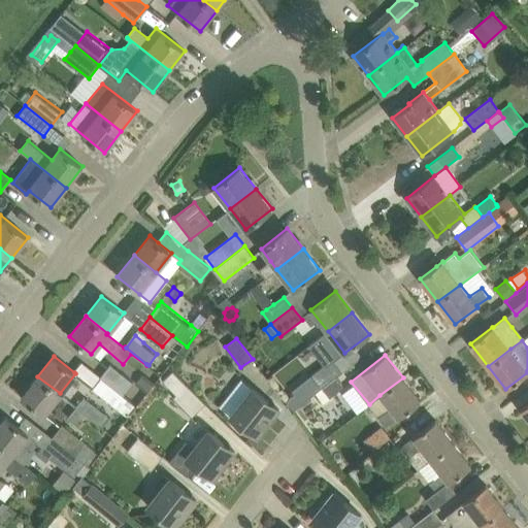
[(311,376),(320,389),(344,370),(336,358),(311,376)]
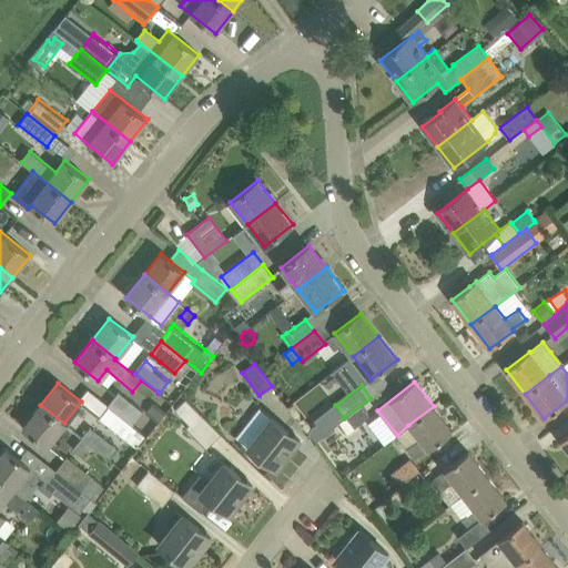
[(81,398),(80,401),(81,402),(101,417),(109,406),(88,389),(81,398)]
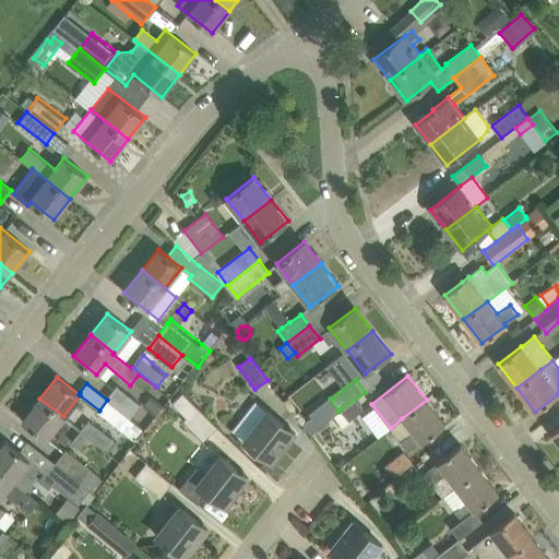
[(118,385),(107,400),(130,418),(141,404),(118,385)]
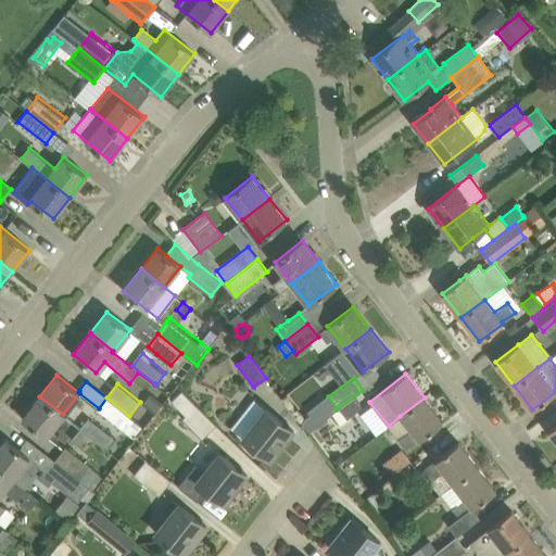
[(185,418),(204,438),(217,425),(184,390),(174,400),(188,415),(185,418)]
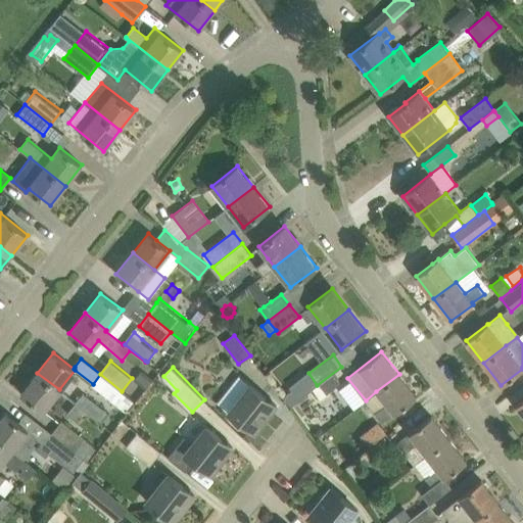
[(141,371),(134,380),(144,389),(152,379),(141,371)]
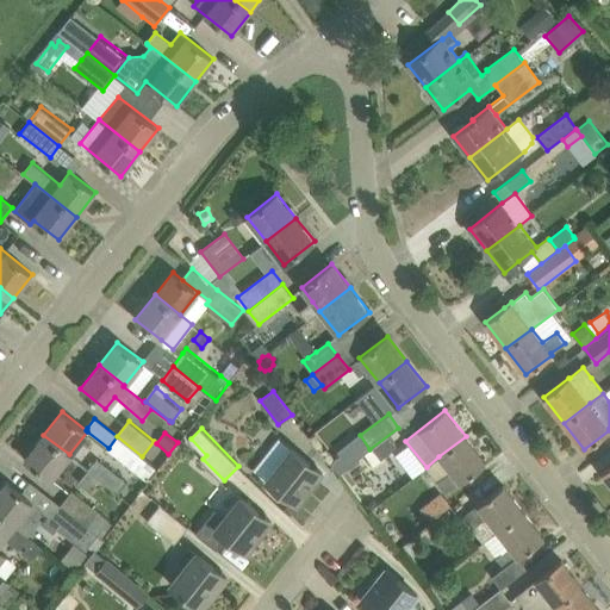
[(69,454),(43,435),(24,459),(49,479),(69,454)]
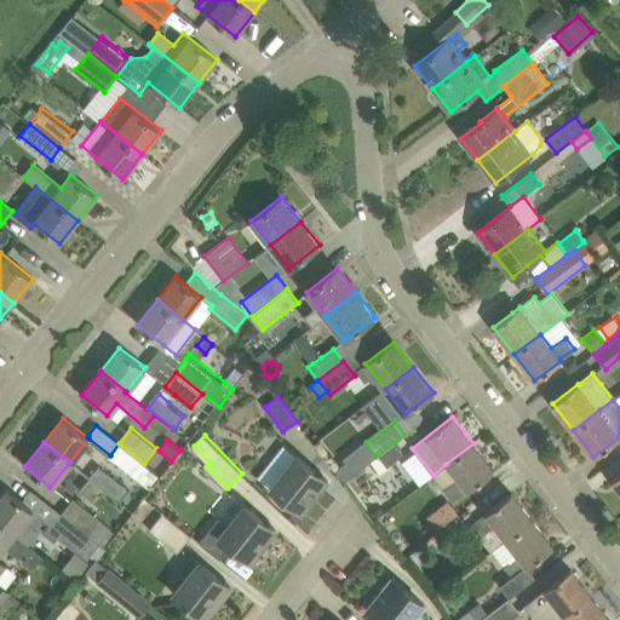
[(375,457),(366,442),(343,459),(345,463),(336,470),(344,481),(371,461),(375,457)]
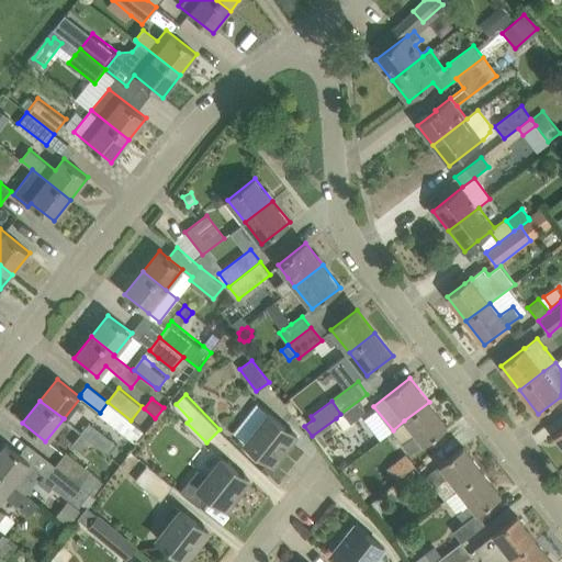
[(131,420),(108,402),(100,413),(136,441),(145,431),(131,420)]
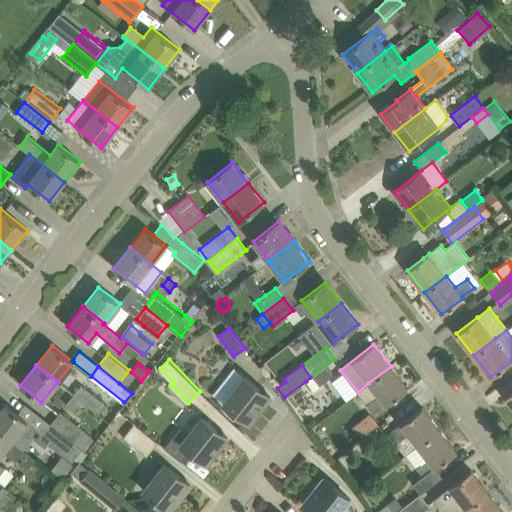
[(312,376),(320,386),(333,376),(326,366),(312,376)]
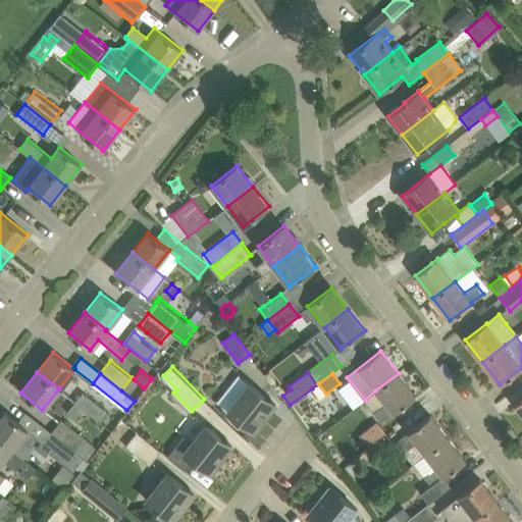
[(399,373),(375,390),(385,403),(374,412),(381,421),(394,412),(394,413),(416,396),(399,373)]
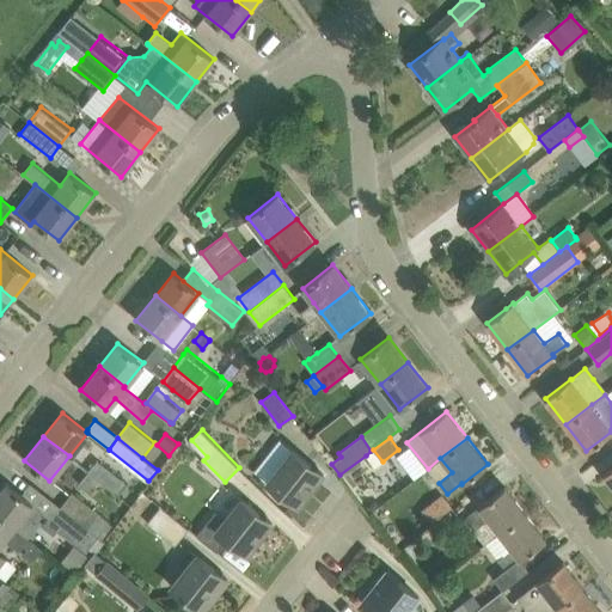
[(267,482),(298,507),(324,475),(292,450),(267,482)]
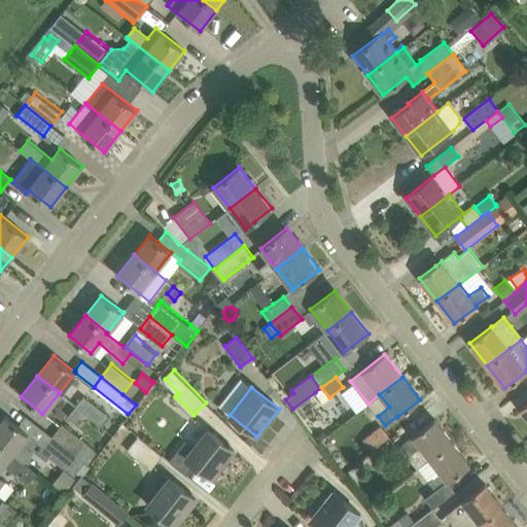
[(76,407),(84,413),(101,426),(108,417),(83,397),(76,407)]
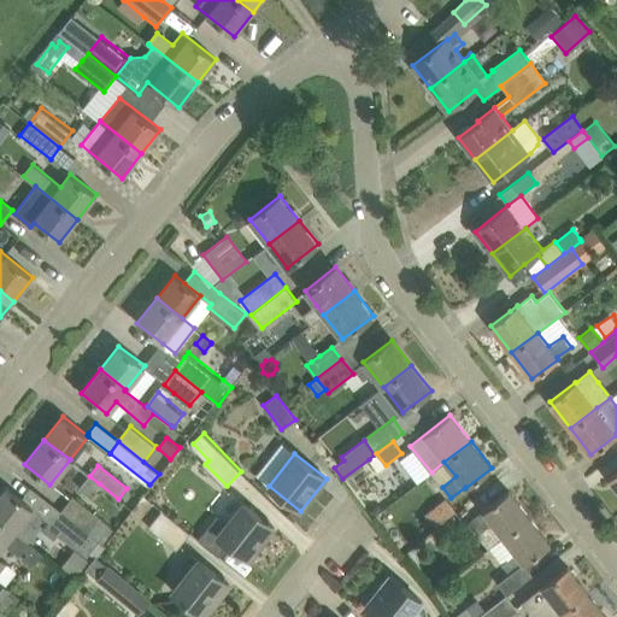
[(88,498),(99,483),(89,476),(78,489),(88,498)]
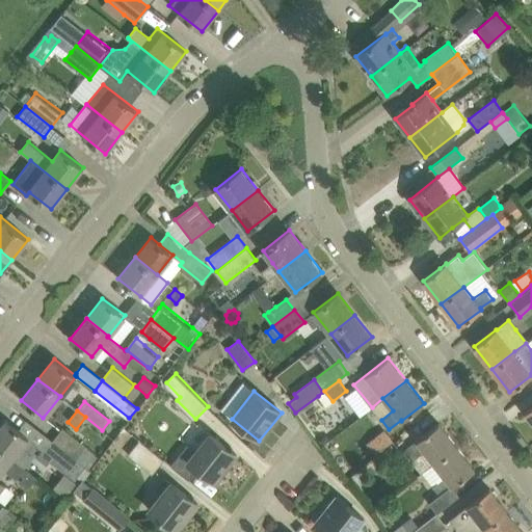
[(5,420),(0,426),(0,448),(24,468),(41,447),(5,420)]
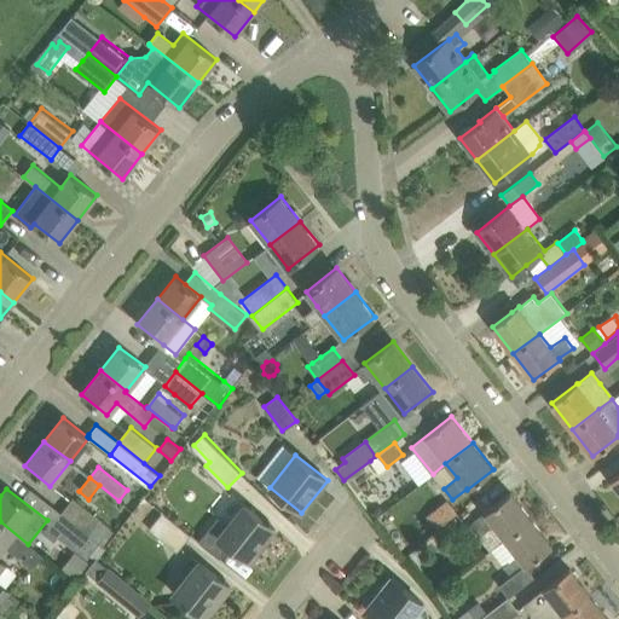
[(493,524),(505,539),(532,519),(510,492),(485,513),(486,513),(472,525),(479,534),(493,524)]
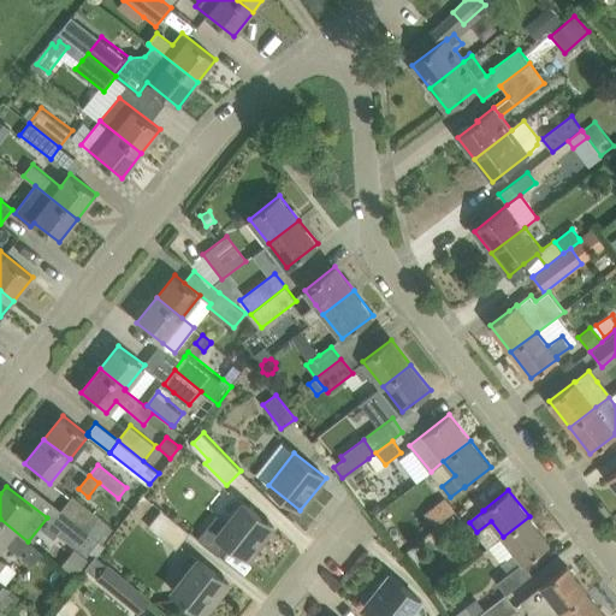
[(73,496),(61,510),(100,542),(111,526),(73,496)]
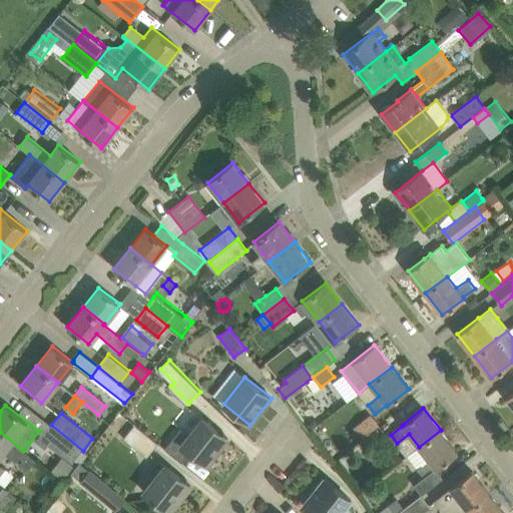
[(371,414),(354,428),(362,439),(379,425),(371,414)]
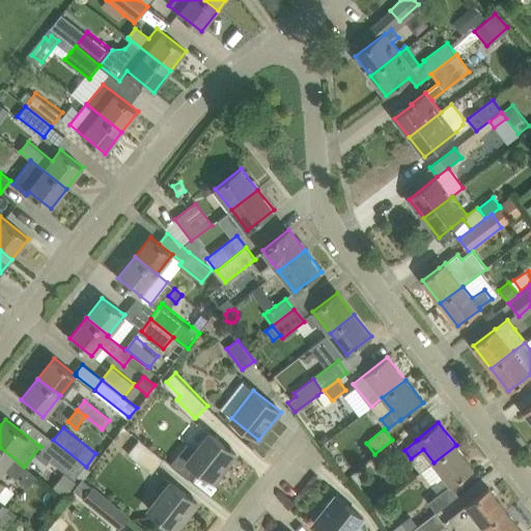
[(171,464),(176,469),(189,478),(197,468),(215,481),(236,454),(208,432),(195,450),(187,444),(171,464)]
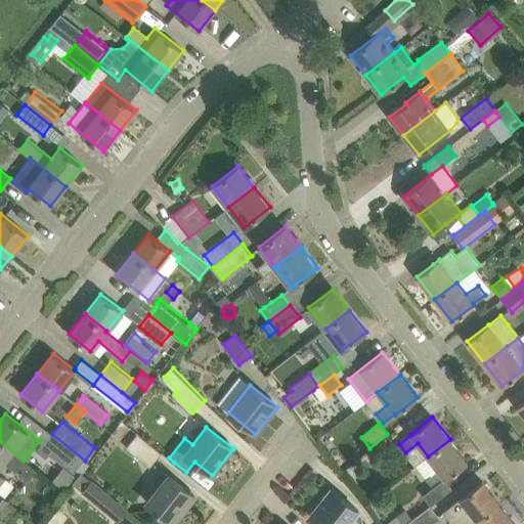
[(126,447),(149,467),(162,452),(137,433),(126,447)]
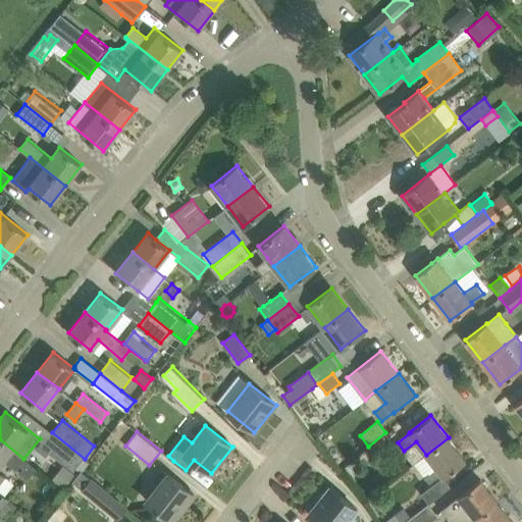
[(85,459),(52,432),(40,448),(48,454),(49,453),(72,471),(75,468),(79,470),(80,469),(83,471),(90,462),(85,459)]
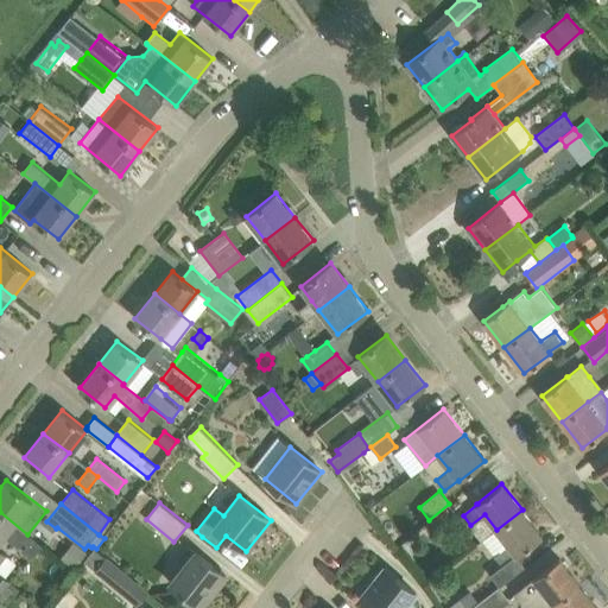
[(447,510),(435,518),(436,518),(444,531),(456,523),(447,510)]
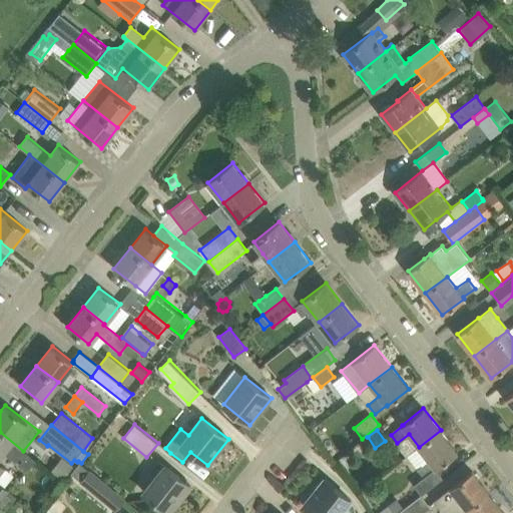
[(458,452),(441,430),(419,447),(429,460),(417,469),(423,477),(435,468),(436,470),(458,452)]
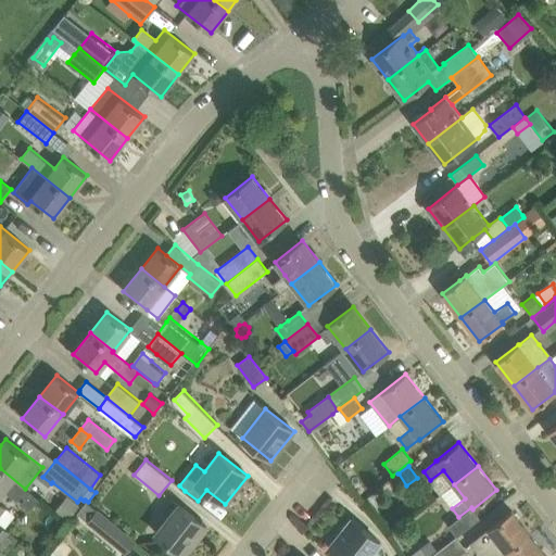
[(25,489),(0,468),(0,513),(5,507),(0,503),(0,493),(3,489),(16,500),(21,495),(24,498),(21,504),(29,510),(38,500),(29,493),(30,493),(25,489)]
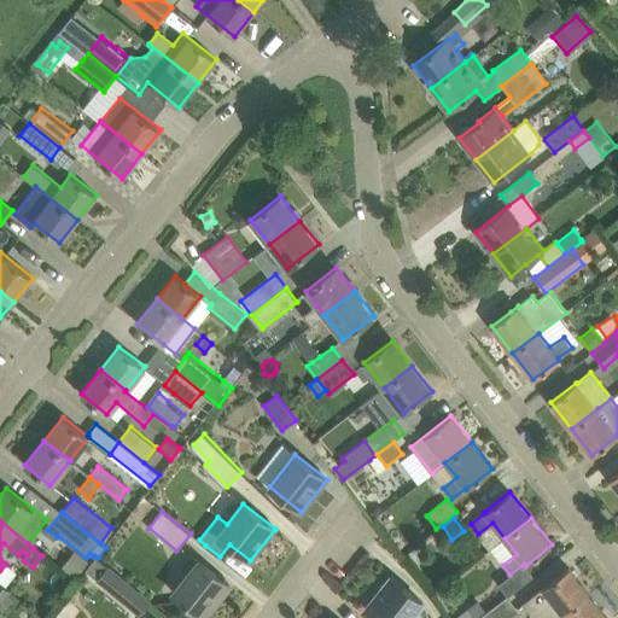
[(59,566),(74,577),(86,561),(71,549),(59,566)]
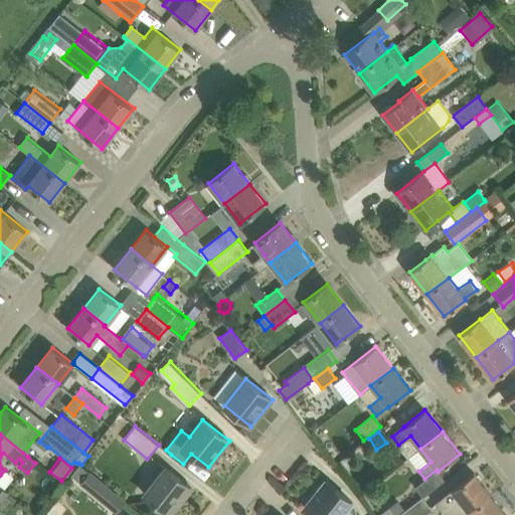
[(144,493),(170,514),(192,488),(165,467),(144,493)]
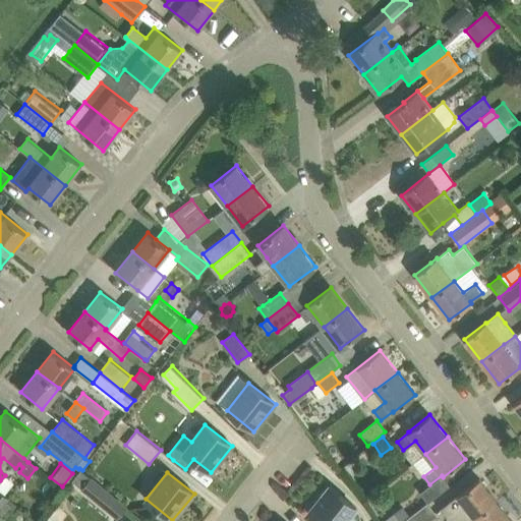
[(83,488),(97,501),(118,518),(127,506),(93,477),(83,488)]
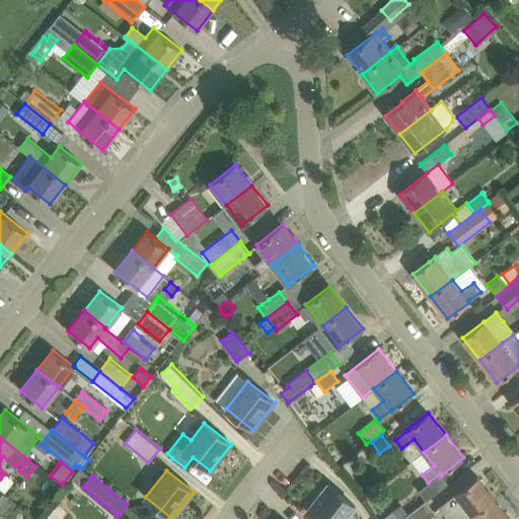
[(447,485),(440,475),(419,492),(426,502),(427,501),(447,485)]
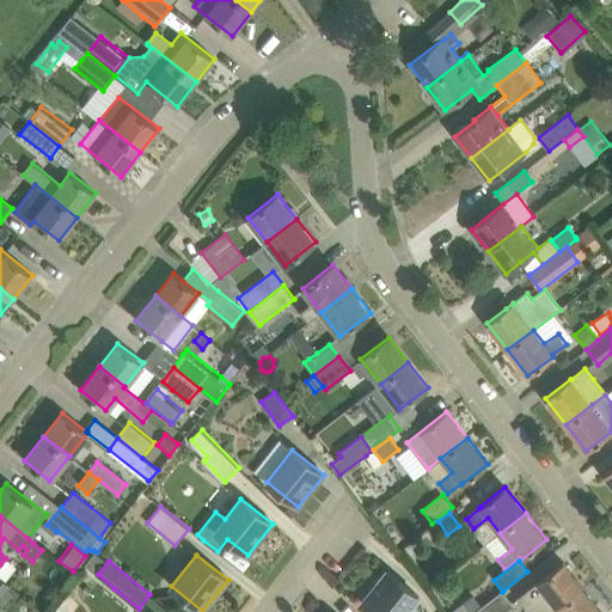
[(528,611),(555,611),(558,610),(585,589),(563,562),(537,582),(537,583),(519,598),(528,611)]
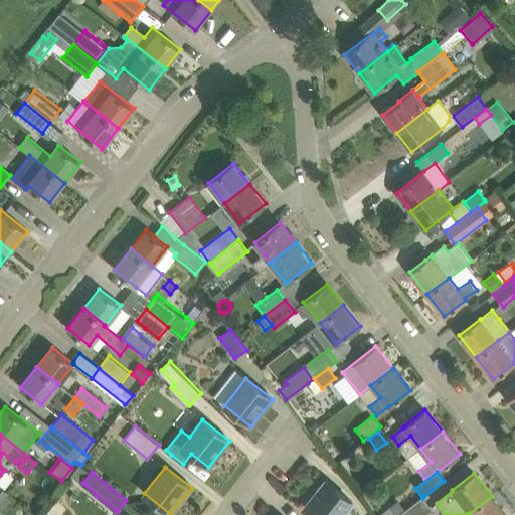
[(304,508),(313,514),(341,514),(352,502),(326,481),(304,508)]
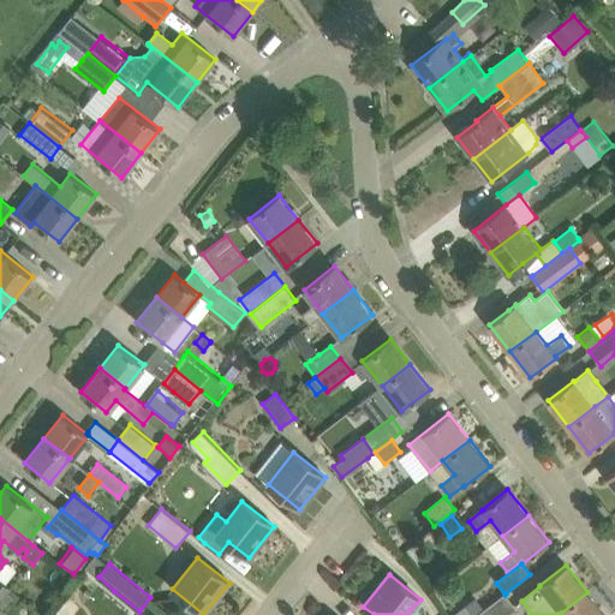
[(0,614),(4,610),(3,609),(13,596),(7,592),(10,587),(0,579),(0,614)]
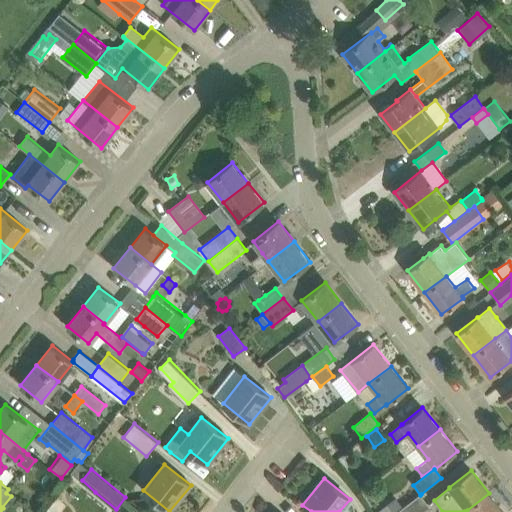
[(503,511),(489,493),(467,510),(468,511),(503,511)]
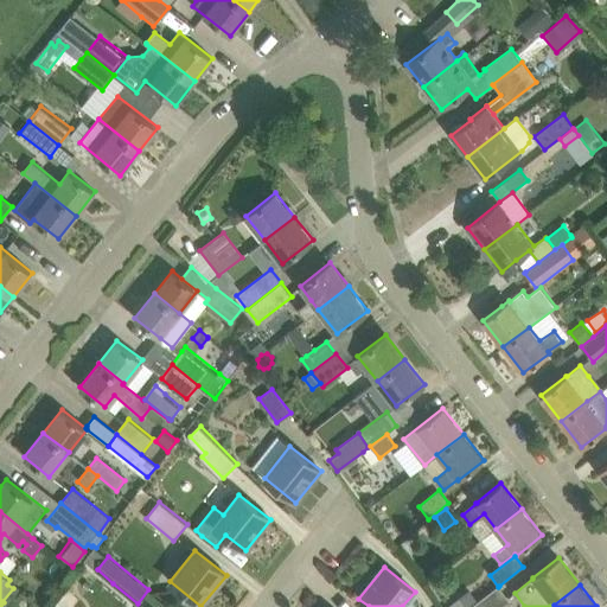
[(471,606),(502,606),(511,601),(499,586),(498,587),(471,606)]
